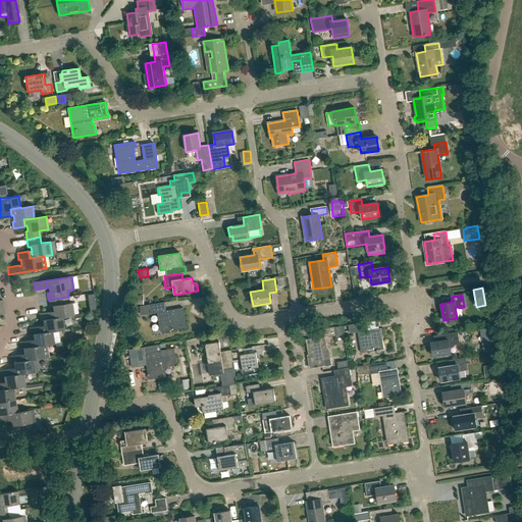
[(61,298),(48,300),(50,307),(52,306),(53,313),(50,313),(51,319),(62,317),(73,315),(71,303),(69,303),(68,297),(61,298)]
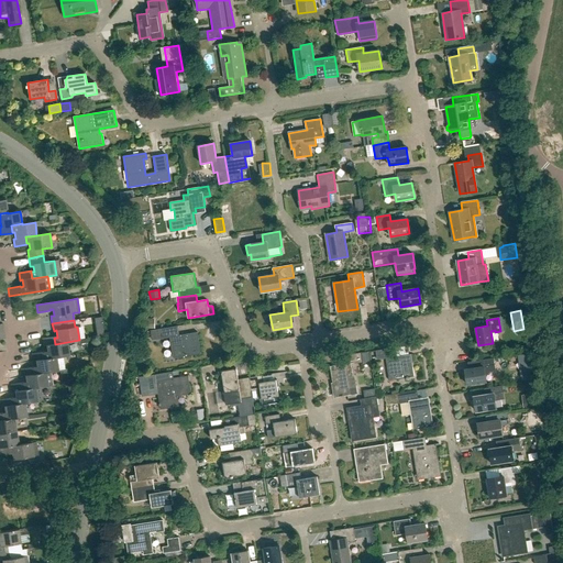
[(179,335),(178,327),(158,329),(161,339),(169,338),(170,348),(173,346),(174,357),(199,354),(196,332),(179,335)]
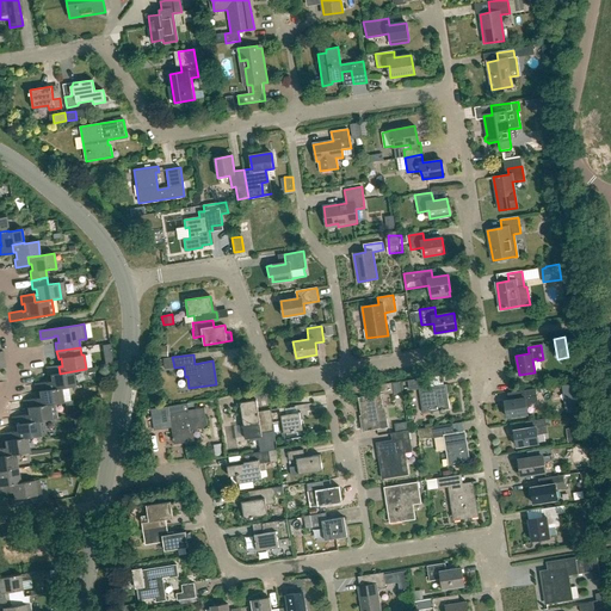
[(59,365),(45,368),(47,375),(47,376),(49,375),(50,382),(48,383),(49,390),(61,388),(75,386),(73,371),(60,374),(59,366),(59,365)]
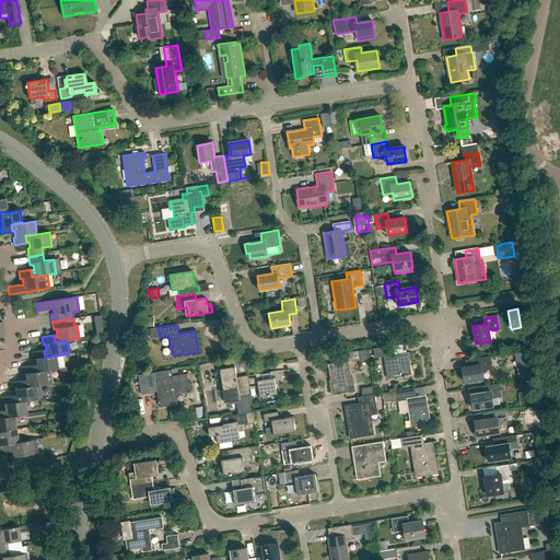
[(393,354),(392,346),(373,349),(375,358),(384,357),(385,369),(387,378),(404,376),(404,378),(408,377),(408,376),(412,375),(408,352),(393,354)]
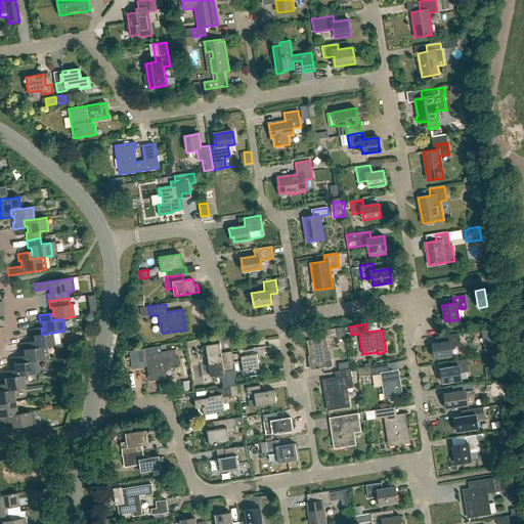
[(41,328),(29,330),(30,336),(30,337),(33,336),(34,342),(31,343),(32,348),(43,347),(47,346),(54,345),(52,333),(42,335),(41,329),(41,328)]
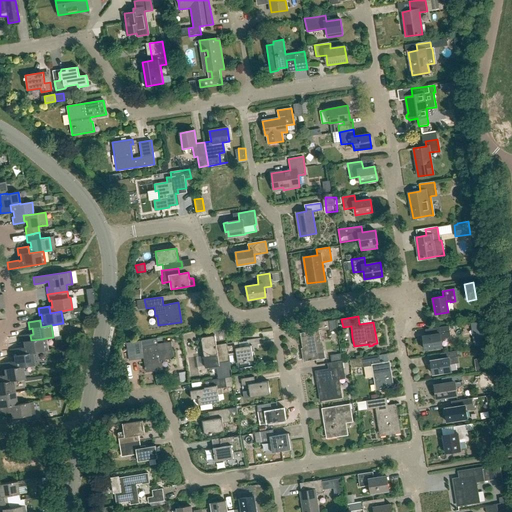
[(312,332),(300,334),(303,352),(302,352),(303,361),(309,361),(310,361),(312,361),(312,360),(324,358),(320,331),(329,329),(328,321),(311,324),(312,332)]
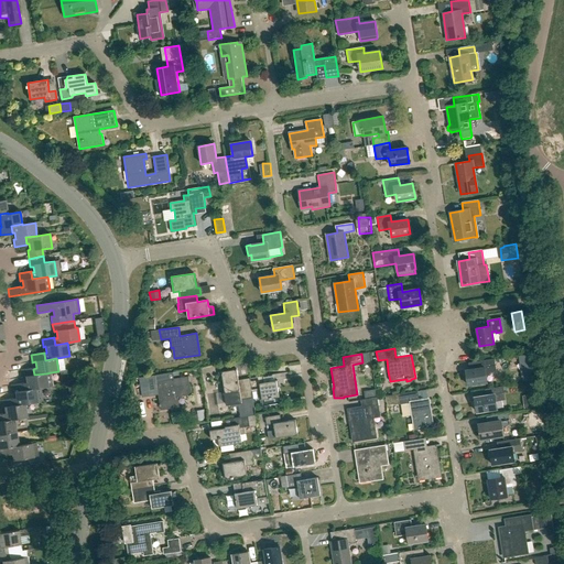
[(468,386),(487,382),(485,373),(496,371),(494,359),(481,360),(483,367),(466,370),(468,386)]
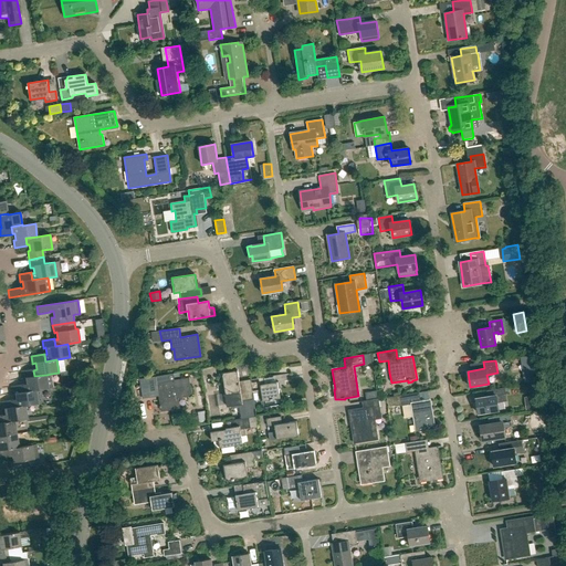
[(33,369),(21,370),(21,371),(22,378),(25,378),(27,385),(23,386),(24,391),(35,390),(41,389),(49,388),(48,388),(50,387),(52,387),(51,374),(46,375),(34,376),(33,370),(33,369)]
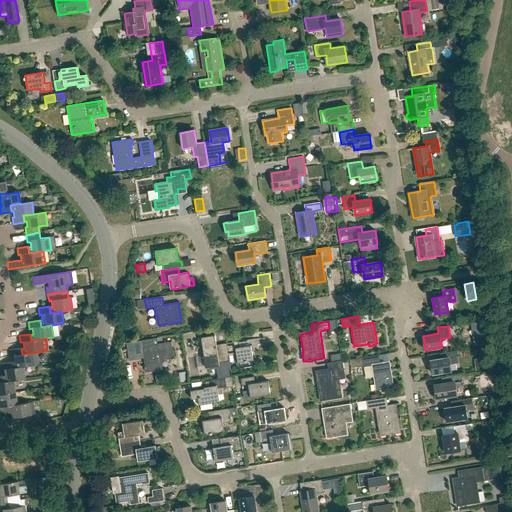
[(228,356),(226,344),(216,345),(214,335),(201,337),(206,368),(220,366),(218,357),(220,357),(221,362),(229,361),(228,356)]
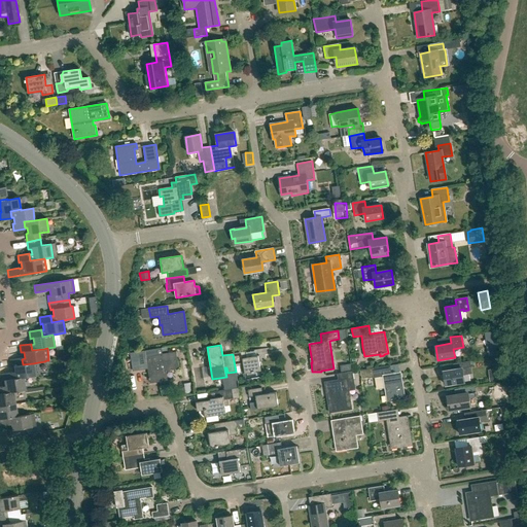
[(136,352),(137,358),(139,371),(147,370),(149,383),(167,381),(166,371),(179,369),(176,352),(163,354),(162,348),(136,352)]
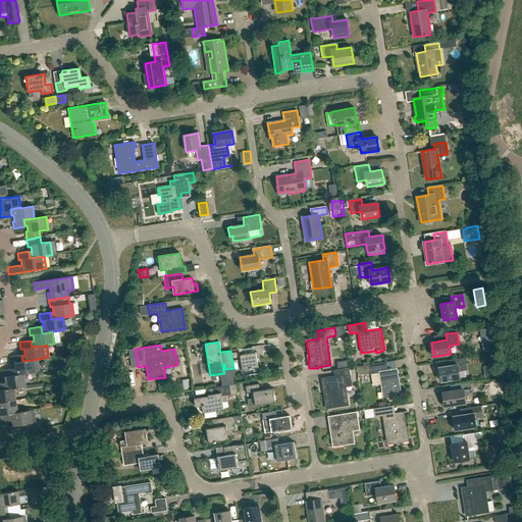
[(244,355),(243,349),(230,351),(232,363),(241,361),(243,376),(259,373),(256,353),(244,355)]
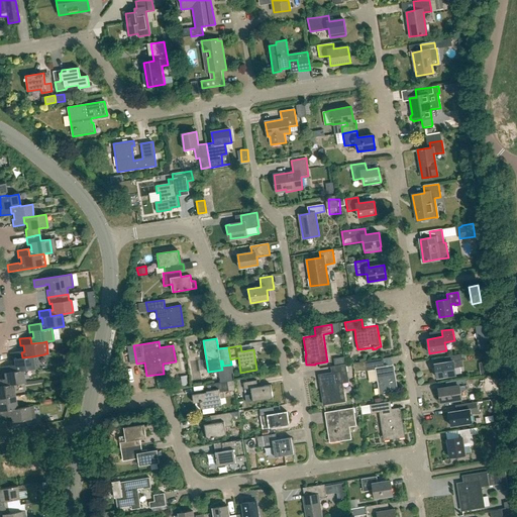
[(21,350),(9,352),(10,359),(13,359),(14,366),(11,366),(12,372),(22,370),(23,371),(34,369),(39,368),(37,355),(32,356),(22,357),(21,352),(21,350)]
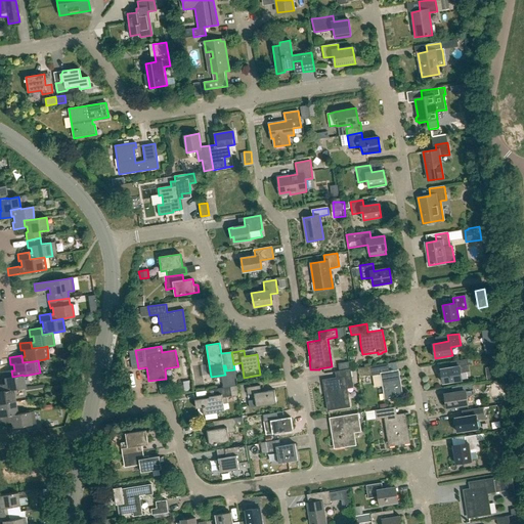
[(451,367),(440,368),(442,383),(462,381),(461,373),(468,372),(467,365),(469,365),(468,358),(450,361),(451,367)]
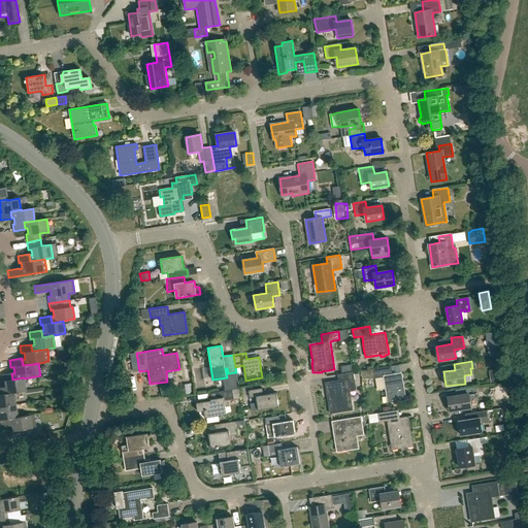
[(386,389),(388,403),(405,400),(401,373),(391,375),(389,367),(373,369),(374,377),(376,391),(386,389)]
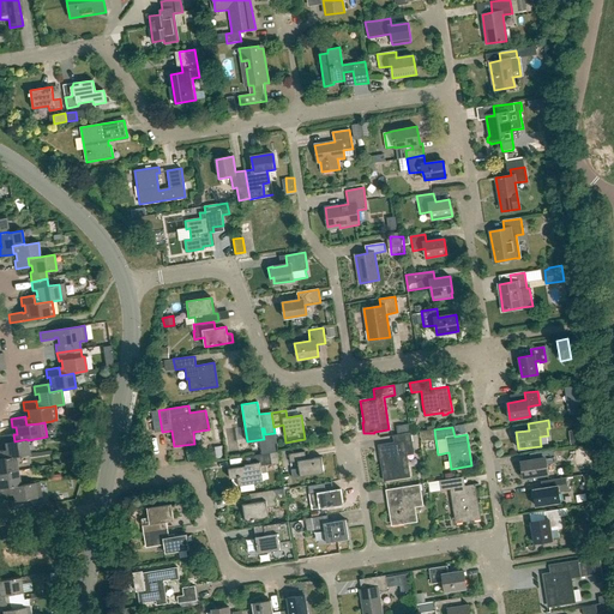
[(14,441),(13,434),(13,433),(0,435),(0,437),(1,444),(4,444),(5,451),(2,451),(4,458),(16,456),(30,455),(28,440),(26,439),(14,441)]
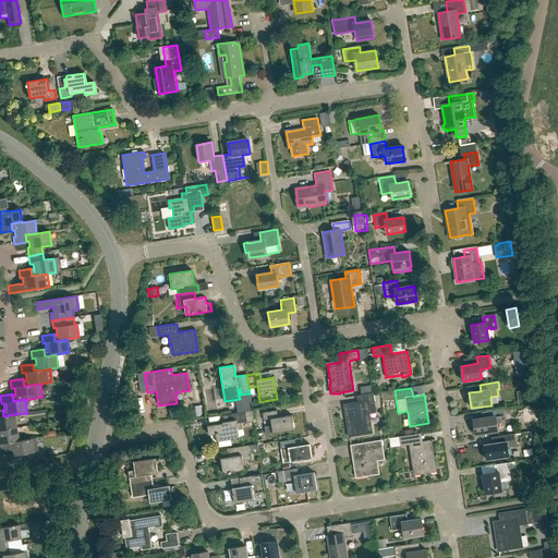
[(349,437),(372,434),(368,413),(375,412),(373,393),(358,397),(359,402),(343,405),(349,437)]
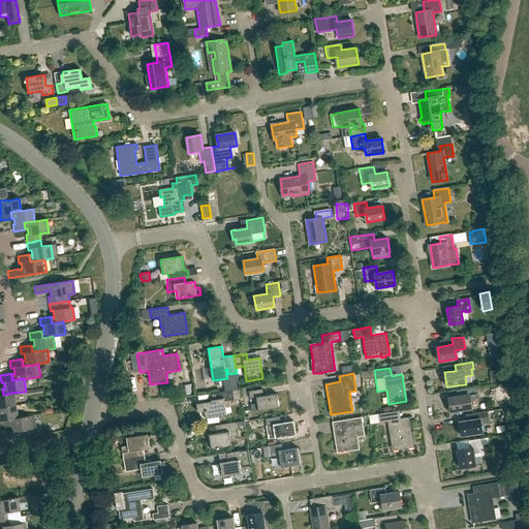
[(505,382),(504,374),(493,375),(494,383),(505,382)]
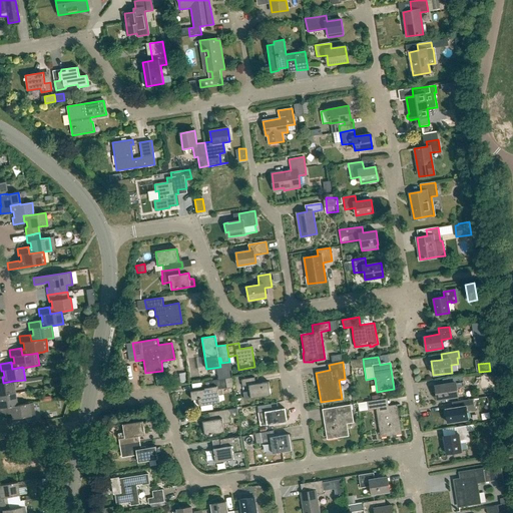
[(174,375),(175,384),(186,382),(185,374),(174,375)]
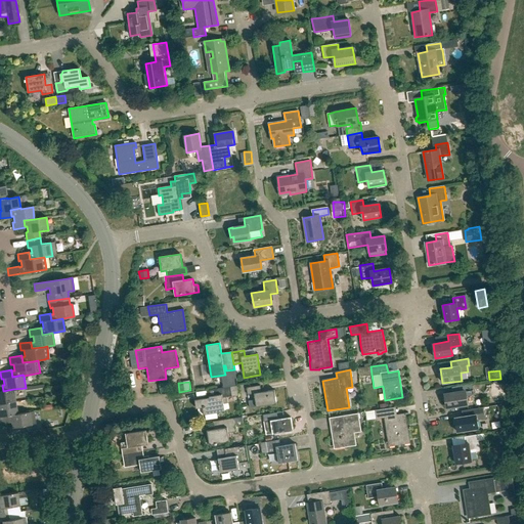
[(0,403),(15,401),(13,389),(3,391),(2,385),(2,384),(0,384),(0,403)]
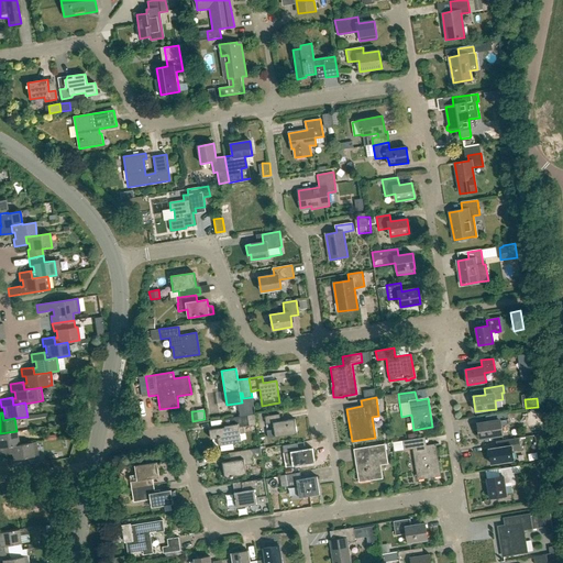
[(479,438),(501,434),(500,426),(509,424),(507,412),(490,415),(492,421),(477,423),(479,438)]
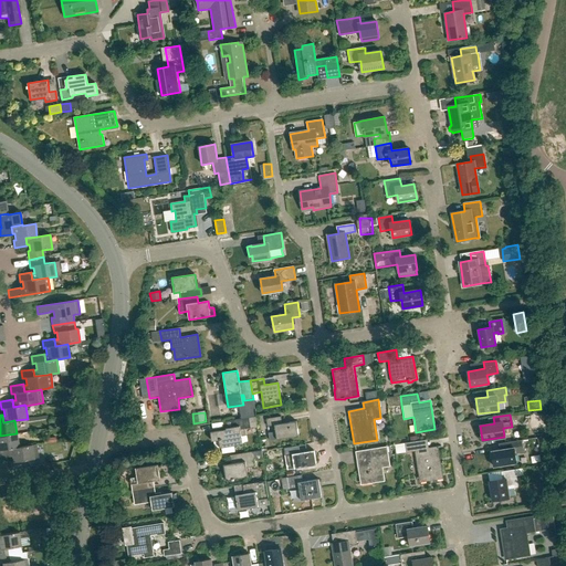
[(282,423),(281,417),(265,419),(268,427),(274,426),(275,432),(268,433),(269,440),(299,436),(296,421),(282,423)]
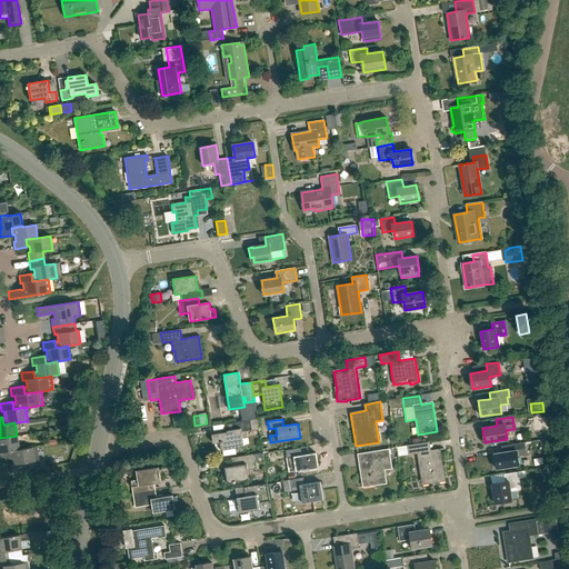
[(219,432),(211,435),(212,443),(220,442),(221,450),(243,447),(242,438),(248,438),(247,431),(251,431),(250,420),(235,422),(236,429),(227,430),(227,431),(219,432)]
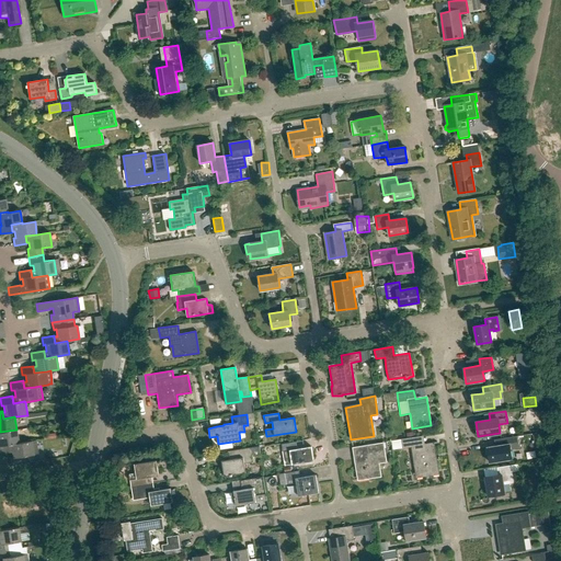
[(19,443),(16,430),(0,432),(0,453),(9,453),(9,451),(8,445),(19,443)]
